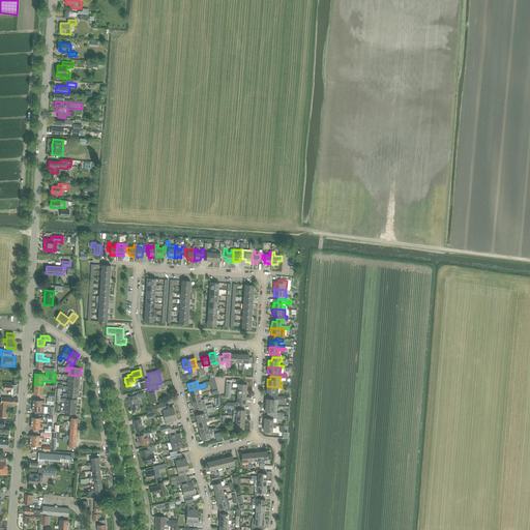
[(8,393),(16,394),(17,385),(5,384),(5,389),(8,389),(8,393)]
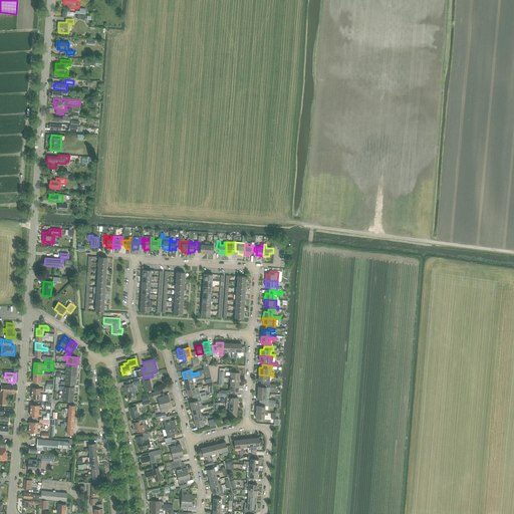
[(32,382),(40,383),(41,373),(33,372),(32,382)]
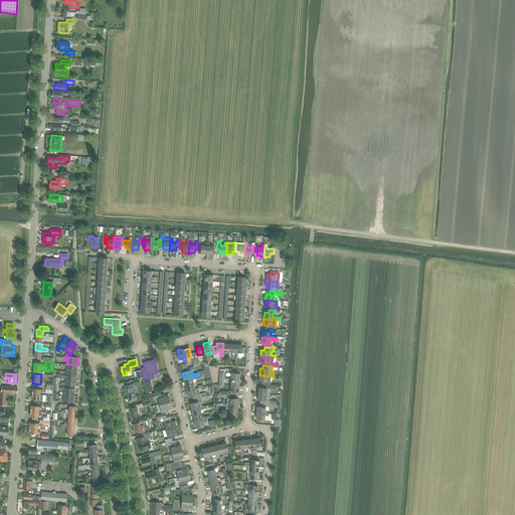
[(199,375),(184,379),(185,385),(194,383),(193,379),(200,377),(199,375)]
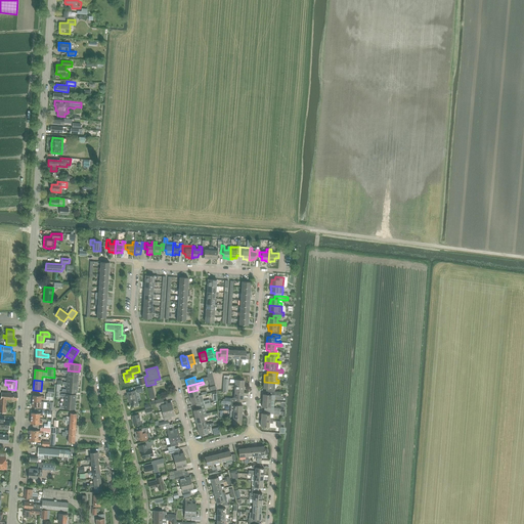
[(264,382),(263,388),(266,388),(266,391),(274,392),(275,389),(275,383),(264,382)]
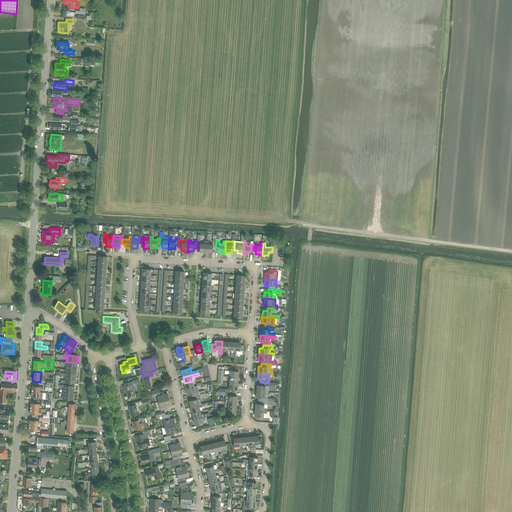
[(193,381),(184,383),(186,389),(194,387),(193,381)]
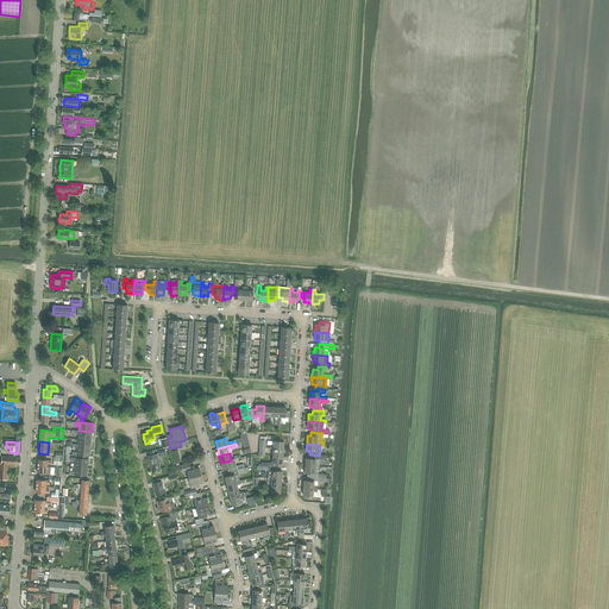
[(157,454),(148,456),(151,471),(156,470),(156,472),(161,471),(161,469),(157,454)]
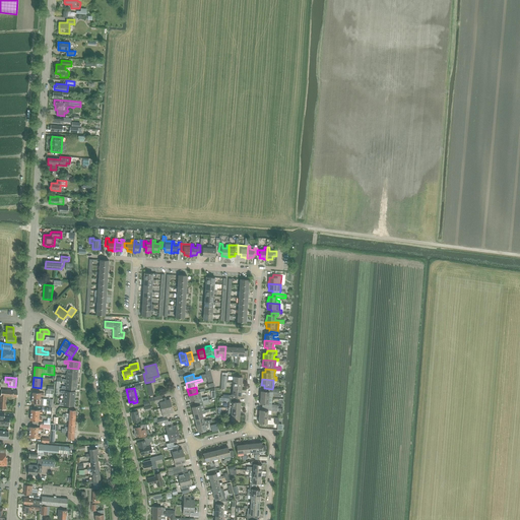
[(261,391),(260,397),(269,398),(269,392),(273,392),(279,392),(279,389),(272,389),(264,388),(264,391),(261,391)]
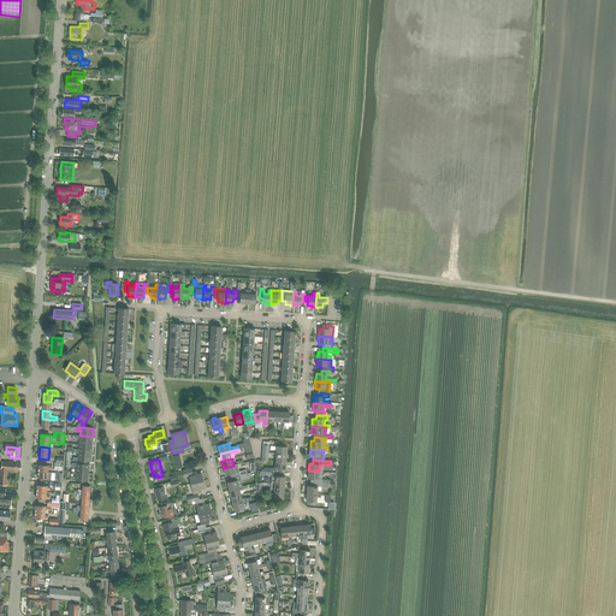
[(264,469),(264,472),(282,473),(282,469),(285,469),(286,462),(276,461),(276,467),(274,467),(273,468),(265,468),(264,469)]
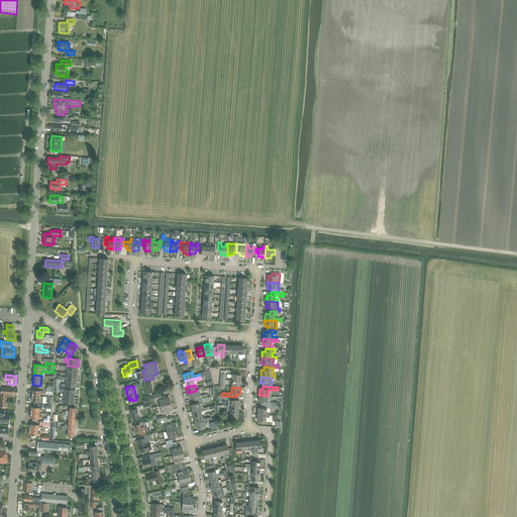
[(0,393),(0,407),(5,408),(7,394),(17,395),(18,389),(17,389),(1,388),(1,394),(0,393)]
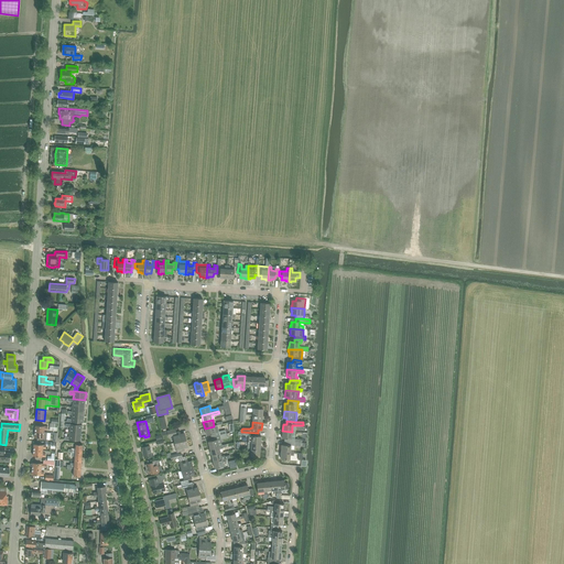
[(65,424),(65,426),(68,426),(69,426),(69,432),(80,433),(80,430),(82,430),(83,425),(82,425),(71,424),(65,424)]
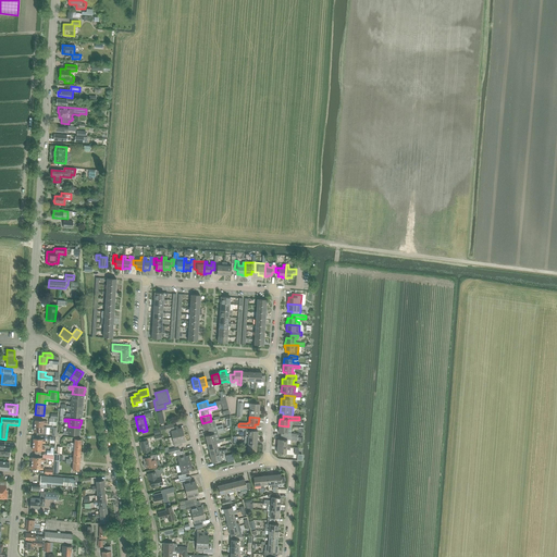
[(211,421),(202,423),(203,430),(208,429),(209,432),(217,430),(223,429),(222,424),(215,426),(214,420),(211,421)]
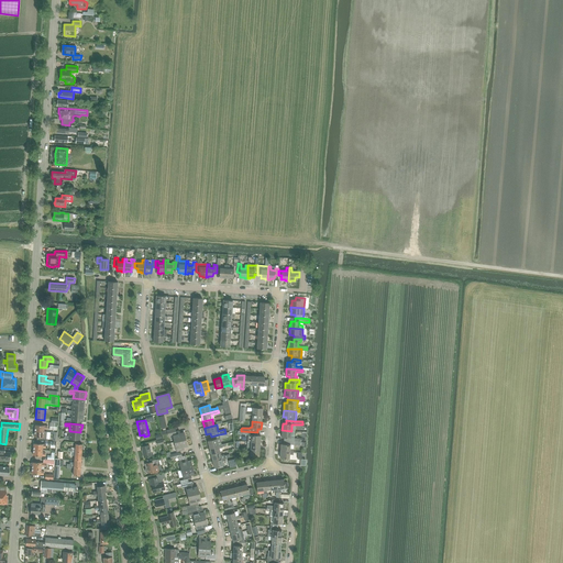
[(175,428),(166,430),(168,437),(173,435),(174,442),(186,439),(184,432),(180,433),(176,434),(176,431),(175,428)]
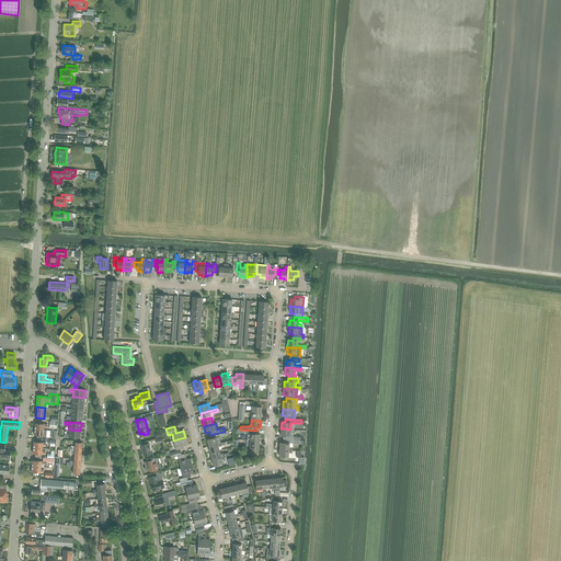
[(281,428),(281,436),(284,436),(284,439),(293,439),(299,441),(300,437),(294,436),(290,436),(290,430),(281,428)]
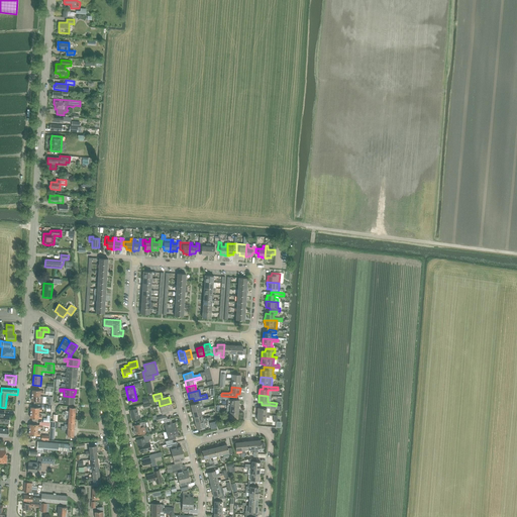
[(220,396),(220,399),(227,399),(227,406),(238,406),(239,400),(236,400),(236,397),(221,396),(220,396)]
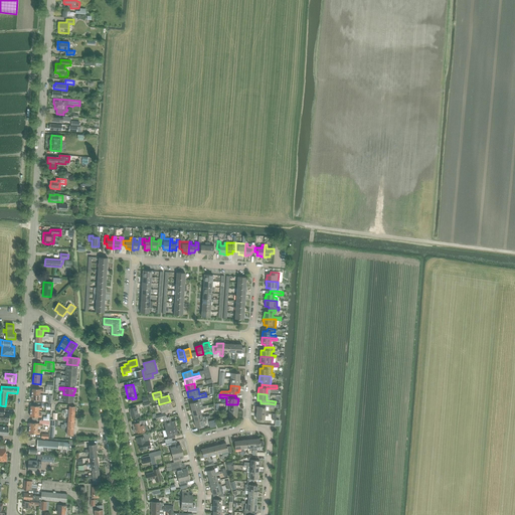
[(170,401),(159,404),(161,410),(171,408),(170,401)]
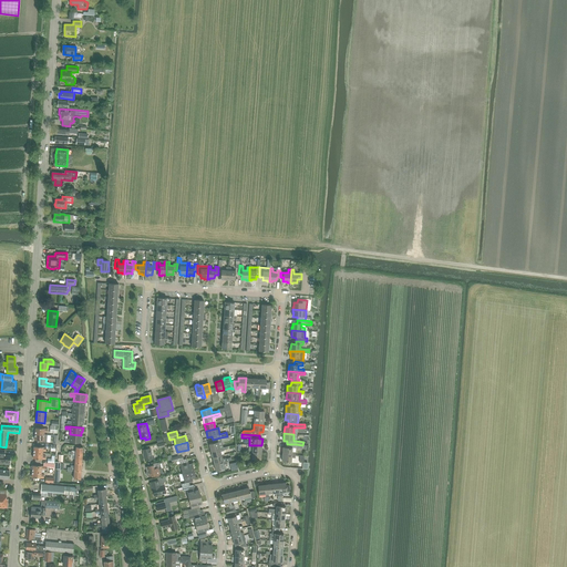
[(218,442),(209,444),(210,451),(220,449),(218,442)]
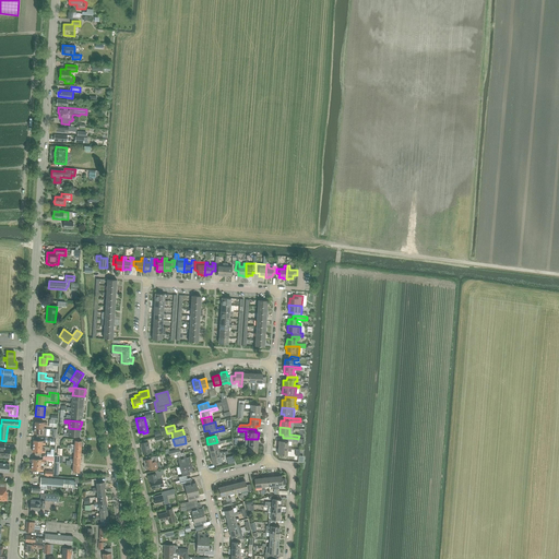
[(280,441),(278,448),(292,449),(292,445),(288,445),(288,441),(292,441),(292,438),(283,438),(282,441),(280,441)]
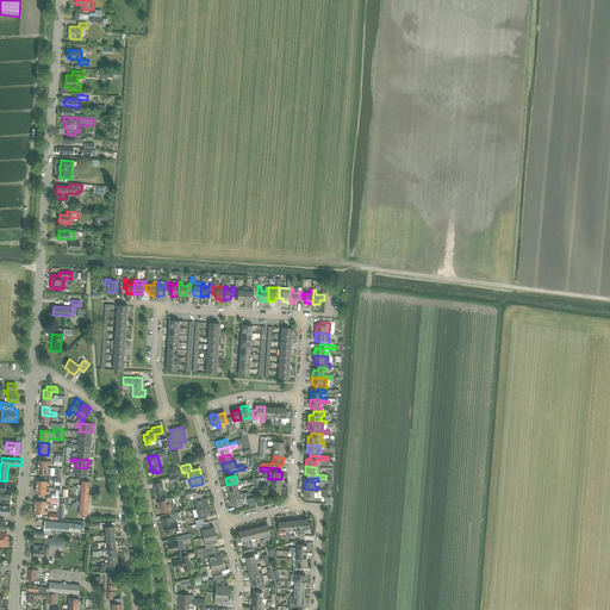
[(237,483),(226,485),(229,492),(238,490),(237,486),(241,485),(241,484),(244,484),(244,480),(240,481),(237,483)]
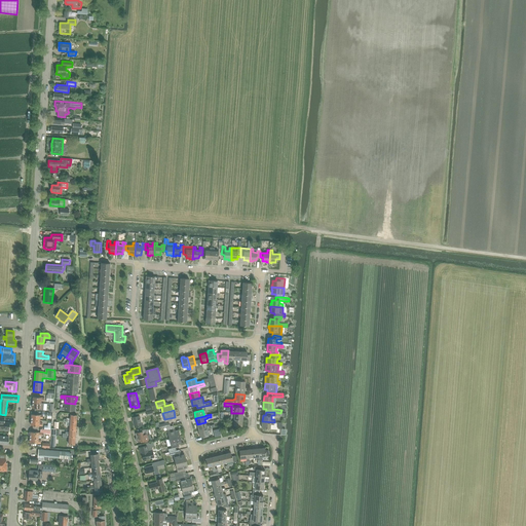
[(140,416),(133,417),(134,423),(135,427),(142,425),(140,416)]
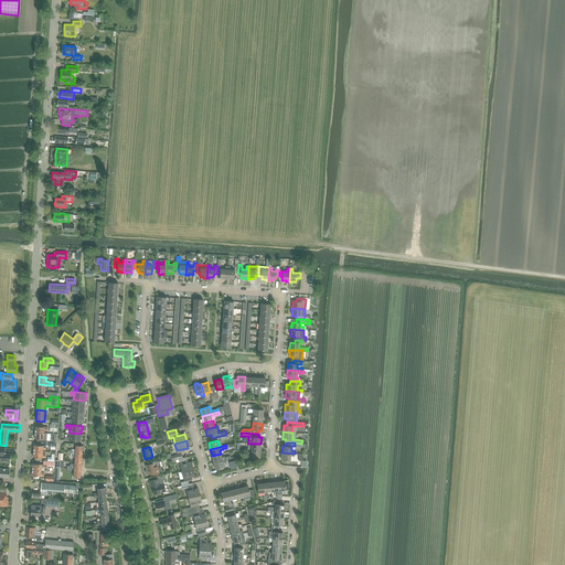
[(4,454),(4,448),(0,448),(0,461),(10,462),(10,454),(4,454)]
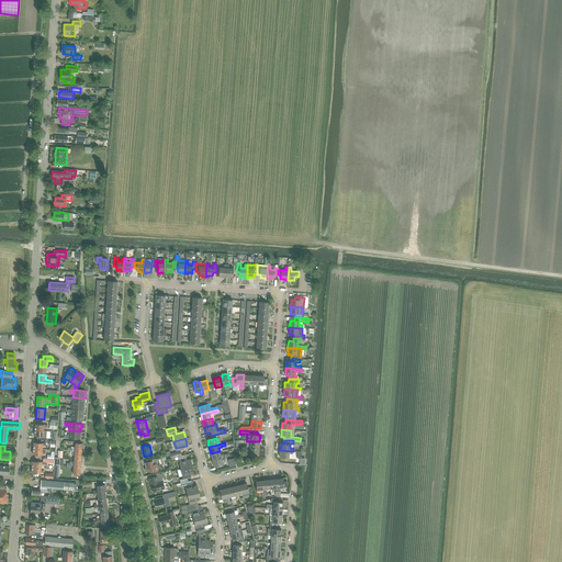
[(75,459),(81,459),(81,451),(68,450),(66,450),(66,453),(67,453),(71,453),(71,454),(75,454),(75,459)]
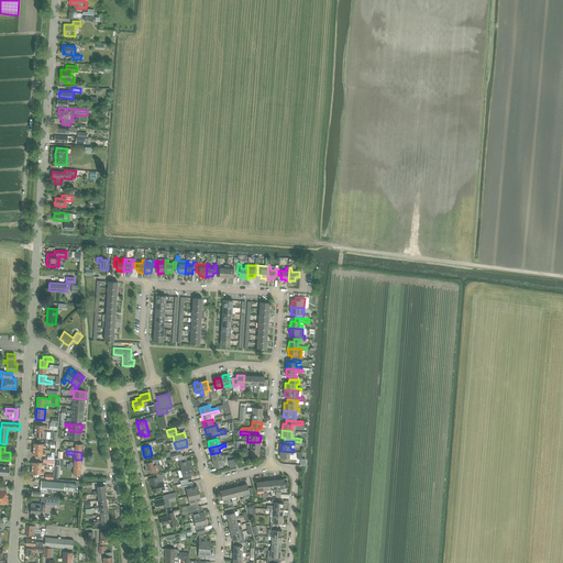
[(220,452),(211,454),(212,461),(222,459),(224,457),(229,457),(228,454),(224,455),(221,455),(220,452)]
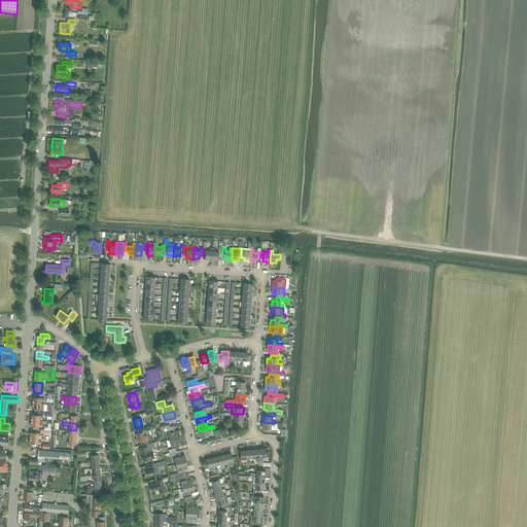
[(170,427),(167,428),(170,440),(180,437),(178,431),(175,431),(174,426),(170,427)]
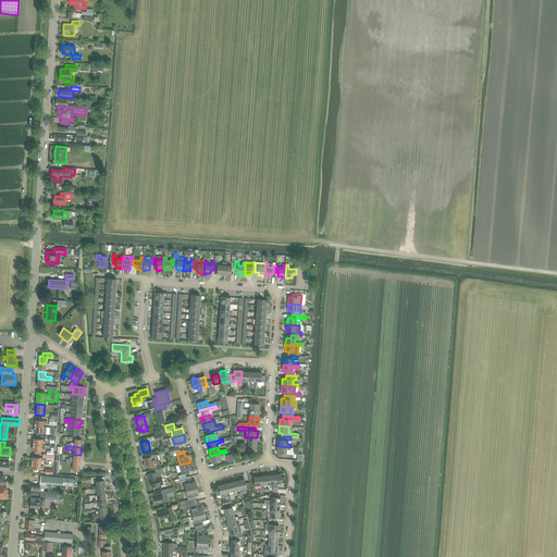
[(144,463),(144,465),(144,467),(145,468),(146,467),(146,468),(149,467),(149,469),(157,467),(156,460),(158,460),(157,453),(151,454),(151,457),(144,459),(145,463),(144,463)]
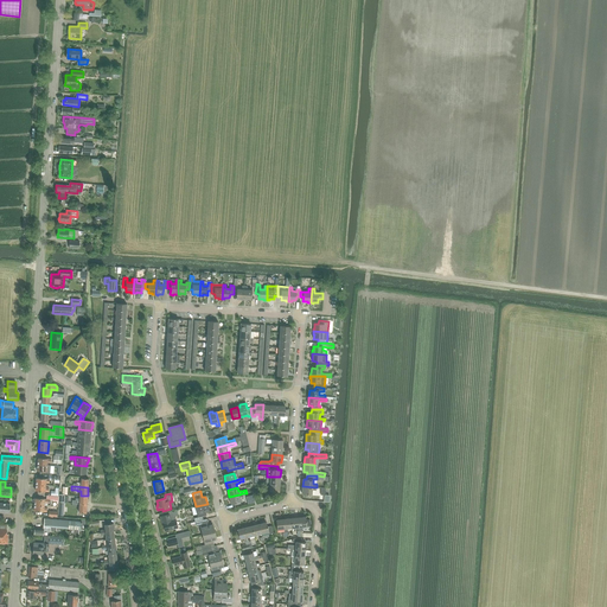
[(240,494),(229,497),(231,504),(241,502),(240,497),(243,497),(242,493),(240,494)]
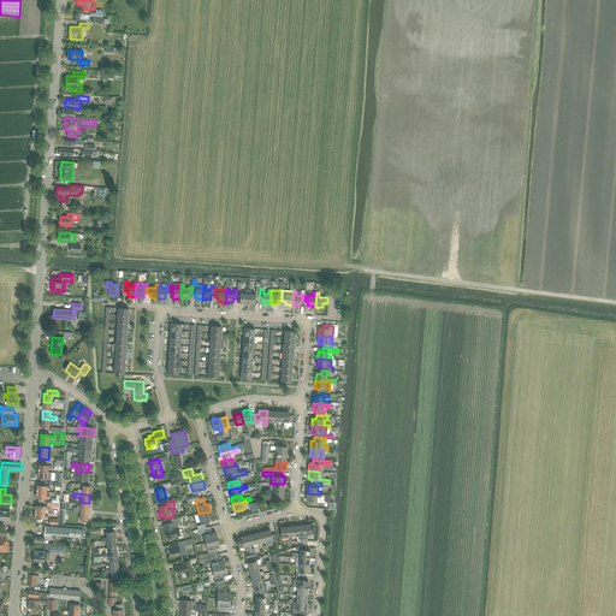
[(0,510),(0,520),(10,521),(10,520),(10,519),(10,517),(10,516),(10,513),(0,510)]
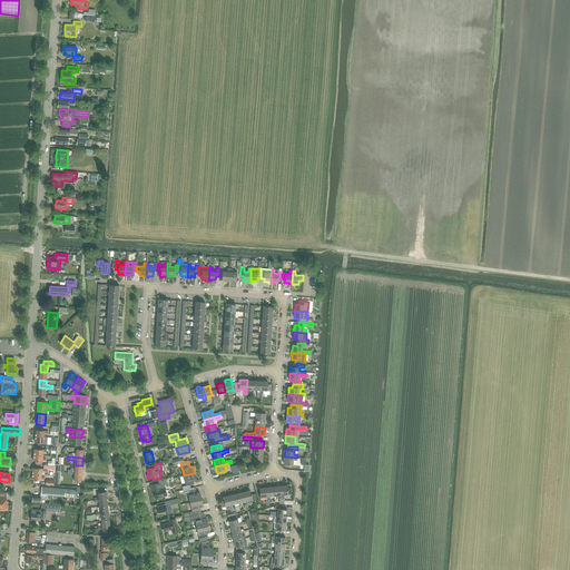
[(186,485),(183,487),(184,490),(190,488),(189,482),(197,480),(195,473),(184,475),(186,485)]
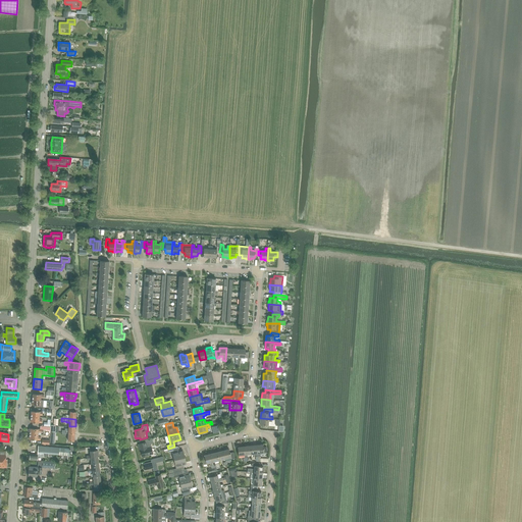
[(145,442),(138,445),(139,448),(140,447),(140,450),(142,457),(153,454),(151,444),(153,444),(152,438),(145,439),(145,442)]
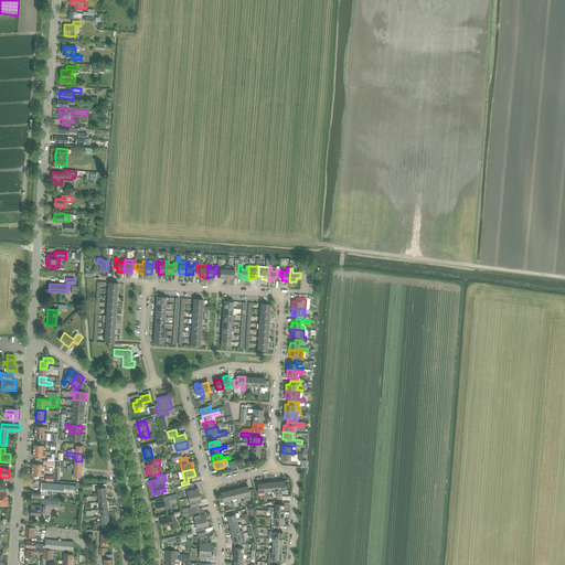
[(285,481),(278,481),(279,500),(281,499),(281,491),(289,490),(288,484),(285,484),(285,481)]
